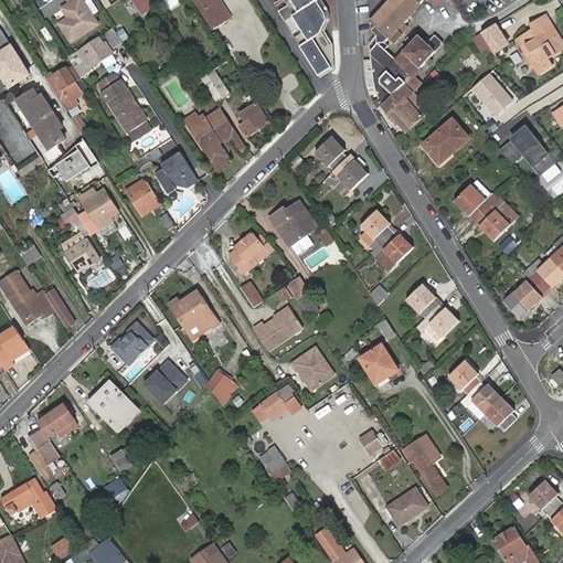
[(70,0),(61,7),(66,14),(67,14),(67,18),(65,17),(59,21),(70,39),(96,22),(82,0),(70,0)]
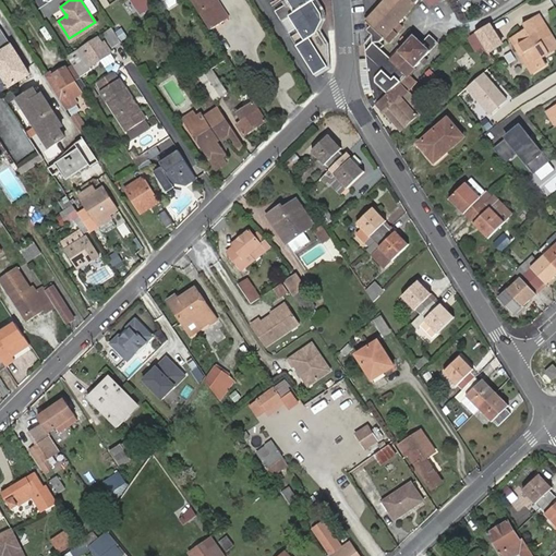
[(130,0),(139,12),(150,3),(148,0),(130,0)]
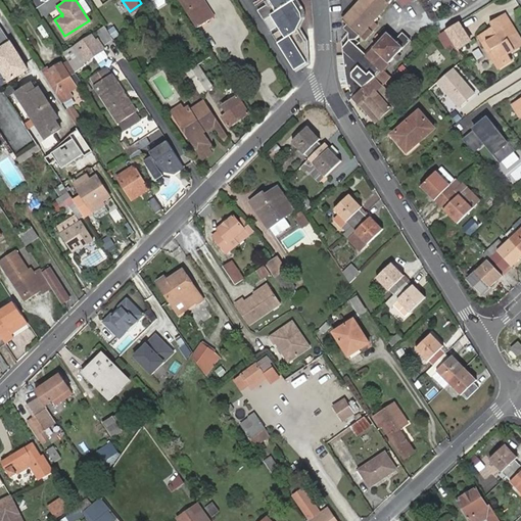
[(186,9),(198,28),(210,20),(198,1),(191,6),(188,0),(185,0),(182,2),(186,8),(186,9)]
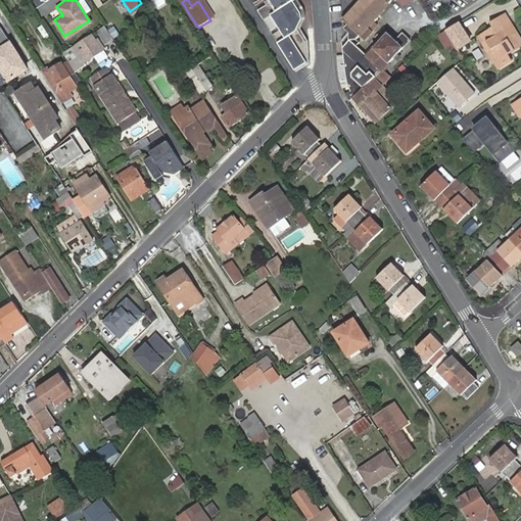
[(198,1),(210,20),(215,17),(203,0),(200,0),(198,1)]
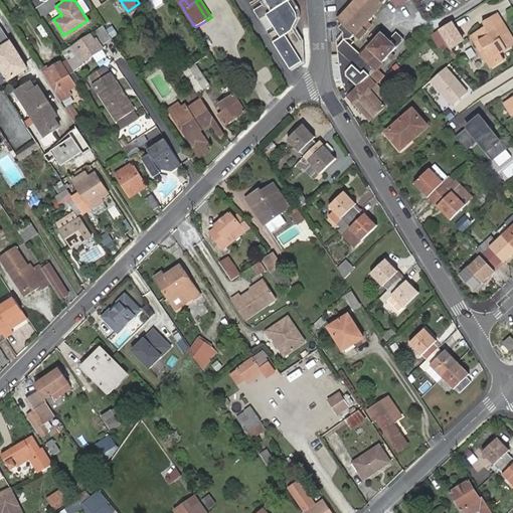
[(273,8),(285,0),(264,0),(265,2),(253,9),(259,17),(273,8)]
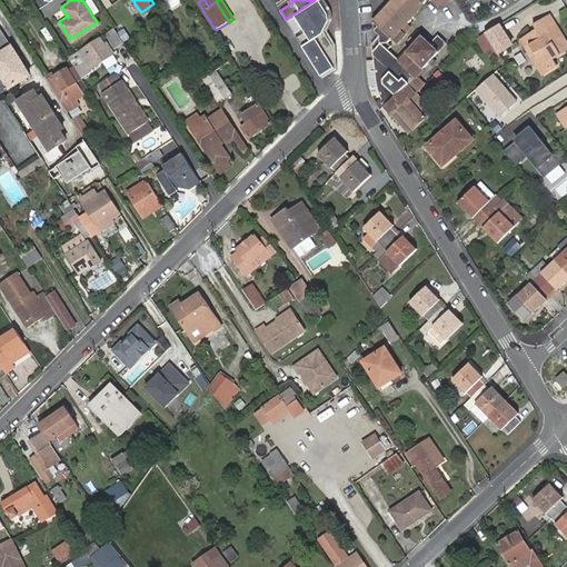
[(295,35),(301,45),(312,37),(322,30),(325,29),(324,26),(328,17),(327,7),(322,0),(315,0),(301,9),(309,20),(305,21),(308,26),(295,35)]
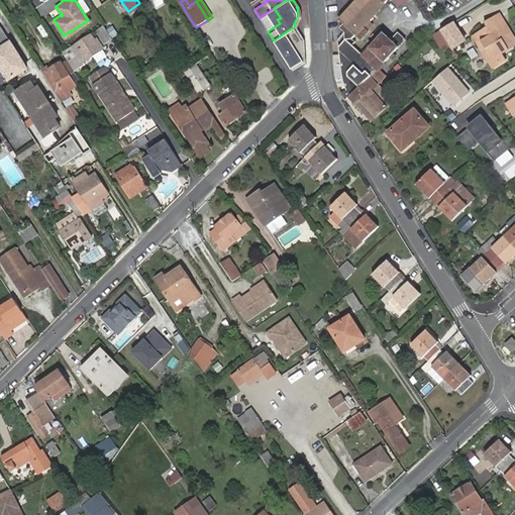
[(344,31),(350,37),(354,33),(363,25),(362,24),(382,0),(353,0),(338,17),(342,21),(339,26),(344,31)]
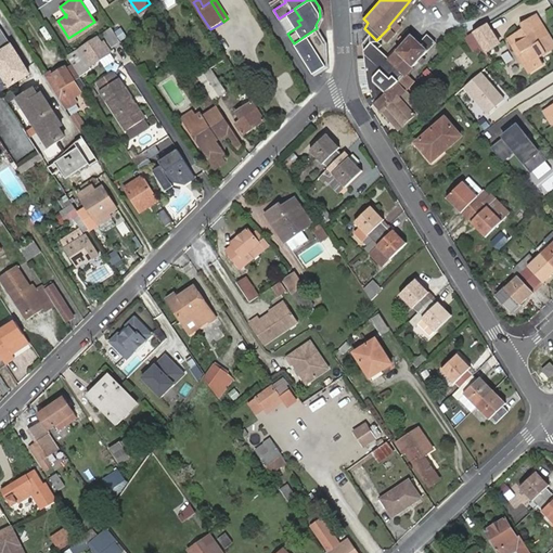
[(425,0),(422,2),(428,12),(447,0),(425,0)]
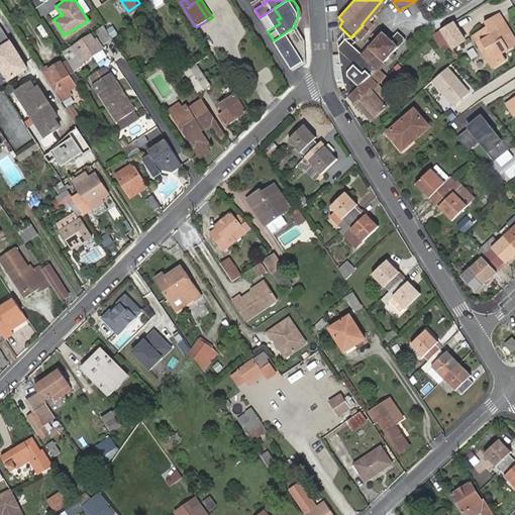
[(484,31),(482,28),(474,34),(492,65),(505,57),(501,50),(514,41),(498,13),(484,22),(487,26),(488,28),(484,31)]
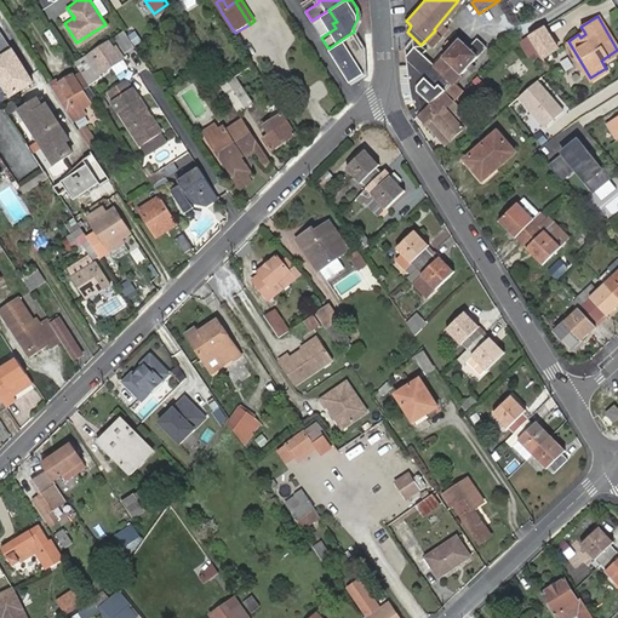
[(544,24),(541,28),(549,41),(554,39),(544,24)]
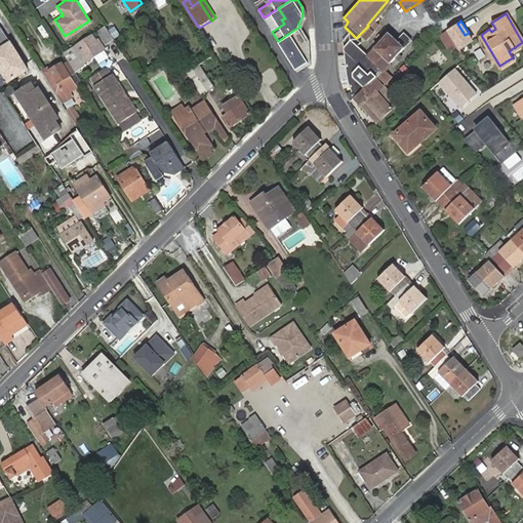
[(112,37),(111,36),(107,29),(103,24),(102,24),(95,28),(105,41),(112,37)]
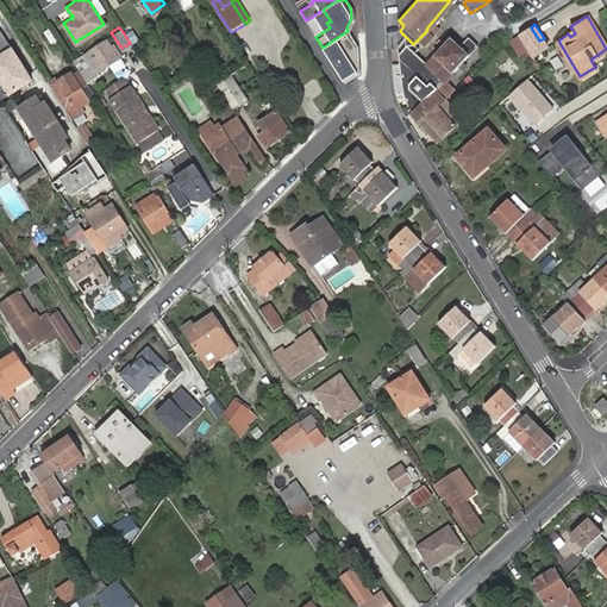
[(531,27),(519,35),(527,49),(539,41),(531,27)]
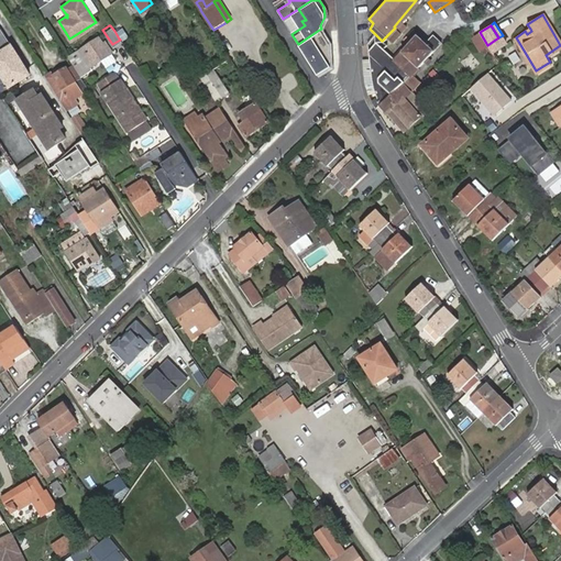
[(395,28),(386,36),(391,41),(399,31),(395,28)]
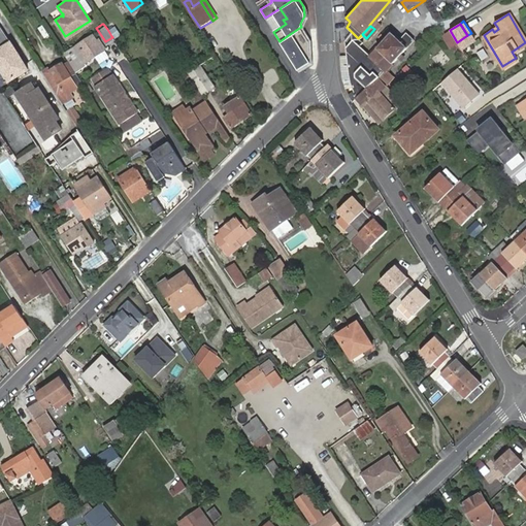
[(0,85),(26,67),(0,27),(0,85)]
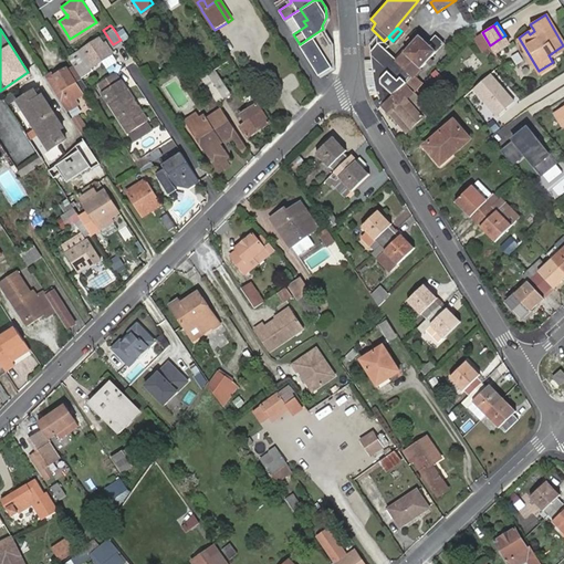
[(321,30),(311,37),(300,44),(300,47),(316,77),(332,69),(331,44),(321,30)]
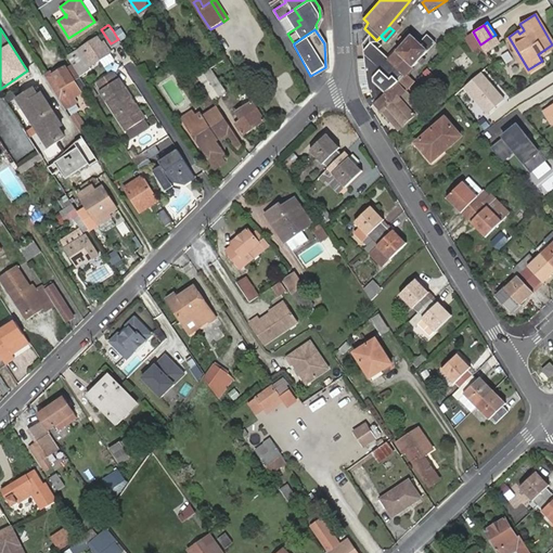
[(480,44),(473,31),(465,36),(474,49),(480,44)]
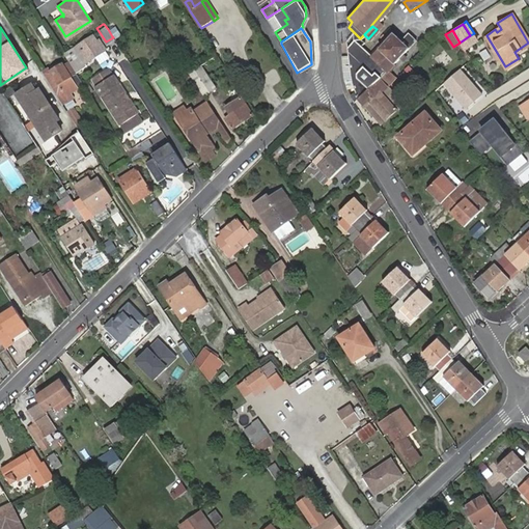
[(103,49),(92,31),(76,42),(81,50),(78,52),(83,61),(103,49)]
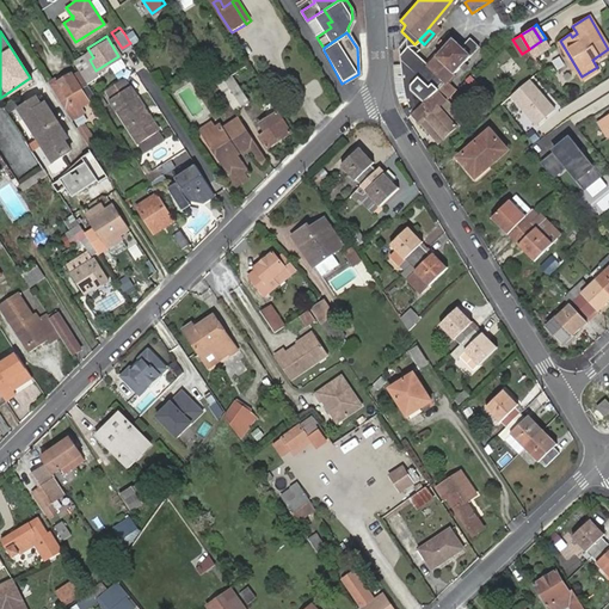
[(428,63),(411,48),(407,44),(400,53),(401,59),(413,108),(434,91),(448,80),(478,45),(469,37),(461,45),(451,37),(428,63)]
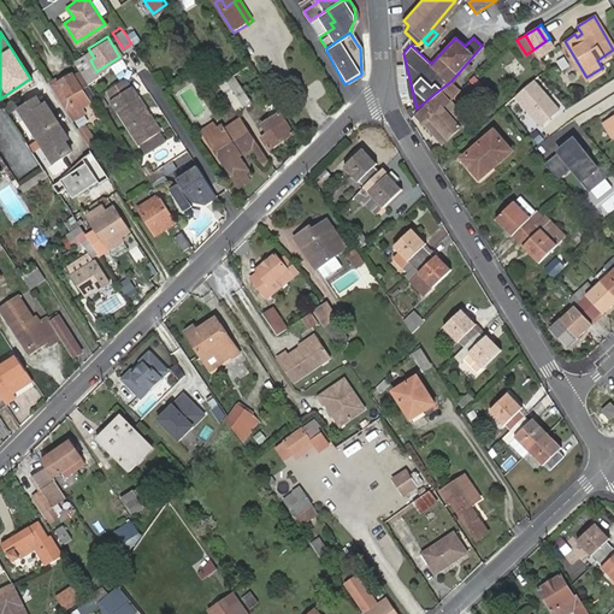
[(545,41),(533,49),(538,57),(550,48),(545,41)]
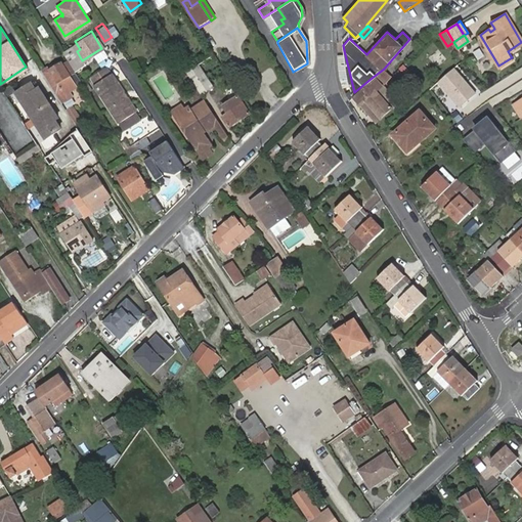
[(72,43),(64,48),(76,66),(82,60),(77,51),(72,43)]
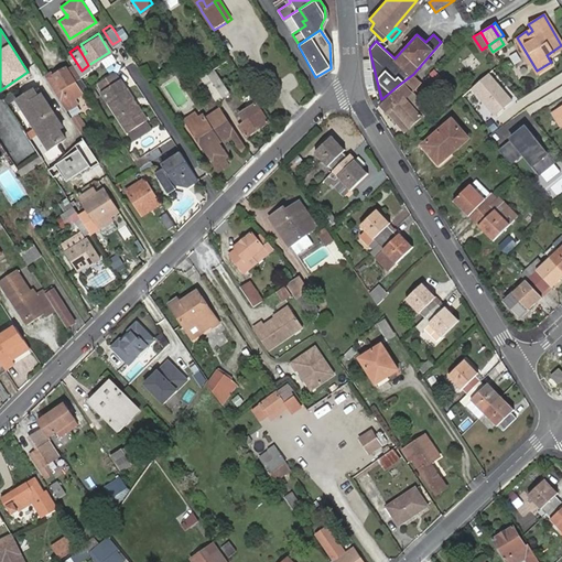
[(43,74),(62,104),(82,90),(73,76),(77,73),(71,63),(65,66),(64,64),(53,72),(51,69),(43,74)]
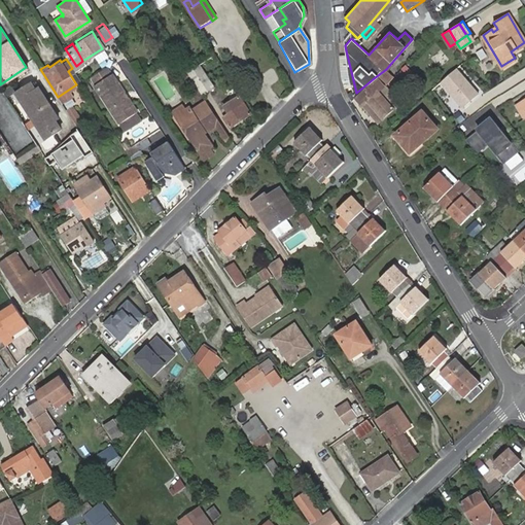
[(47,65),(49,67),(60,60),(57,59),(47,65)]
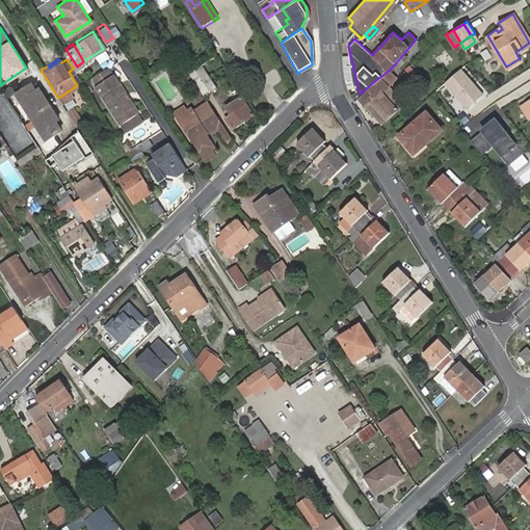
[(405,70),(412,77),(418,71),(411,64),(405,70)]
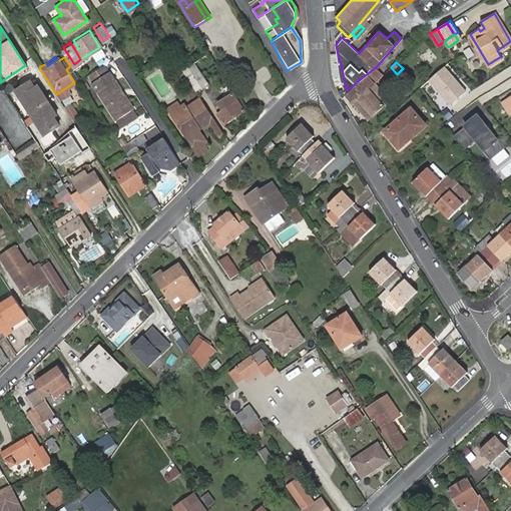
[(87,73),(93,82),(108,72),(102,64),(87,73)]
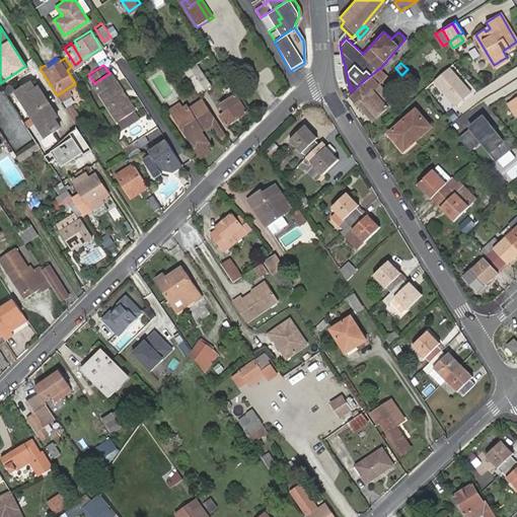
[(471,91),(449,66),(432,81),(454,106),(471,91)]
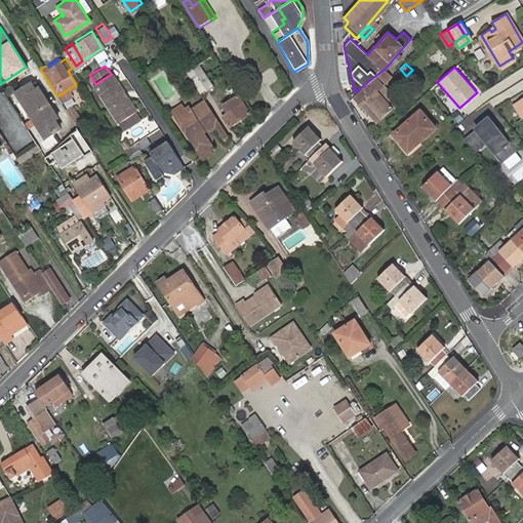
[(385,69),(372,78),(376,82),(388,73),(385,69)]
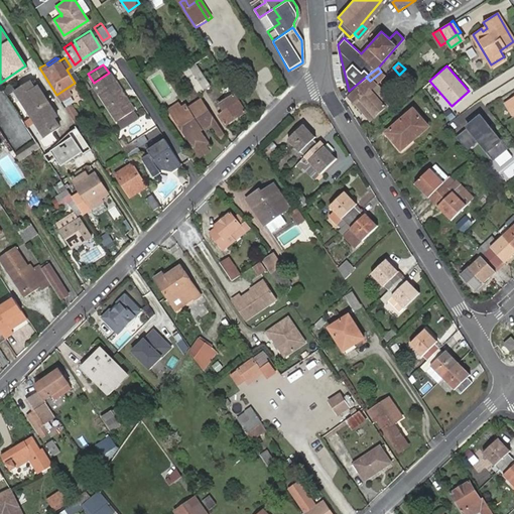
[(189,76),(201,91),(210,84),(199,69),(189,76)]
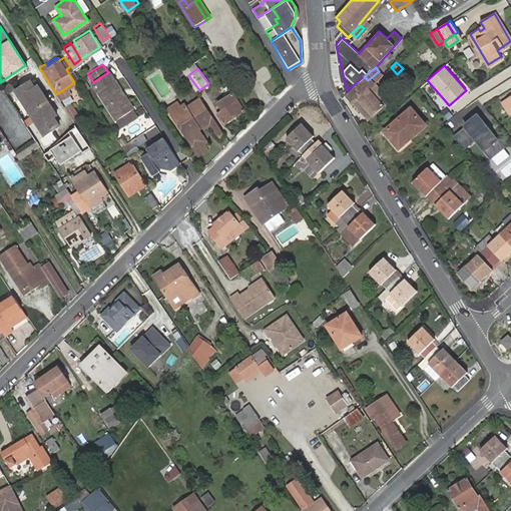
[(93,82),(116,118),(131,107),(108,72),(93,82)]
